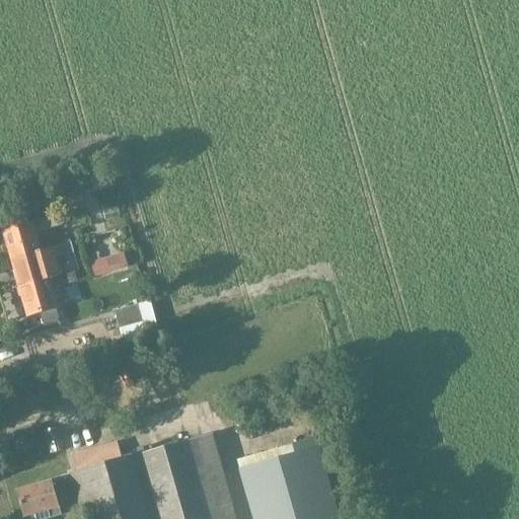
[(1,230),(9,258),(40,250),(34,233),(60,225),(57,214),(30,221),(1,230)]
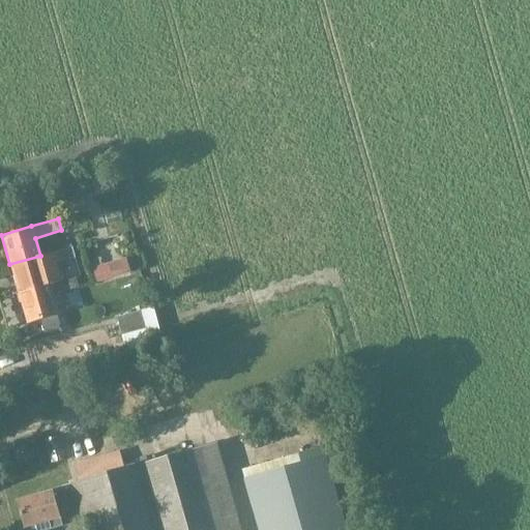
[(19,293),(65,280),(60,262),(75,258),(71,246),(40,256),(9,264),(19,293)]
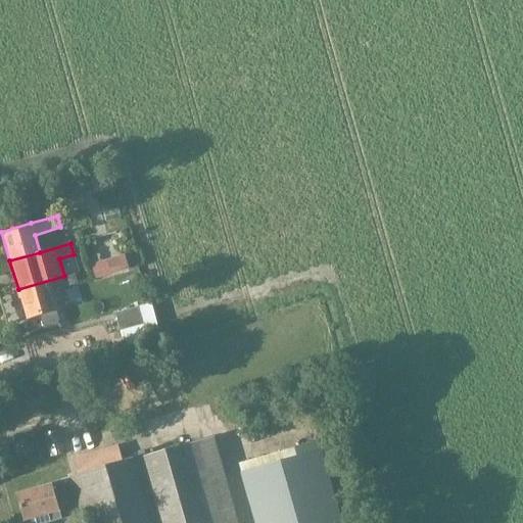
[(56,310),(51,292),(77,285),(74,274),(64,276),(18,289),(27,319),(39,315),(42,325),(47,327),(54,325),(57,320),(54,311),(56,310)]
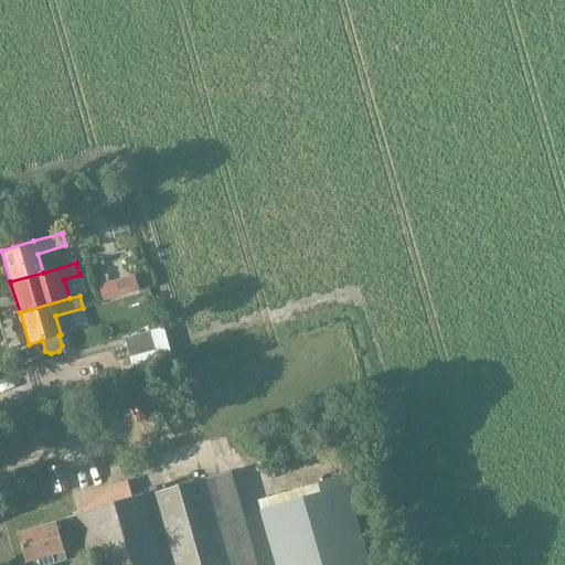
[(149,326),(123,333),(129,358),(156,351),(149,326)]
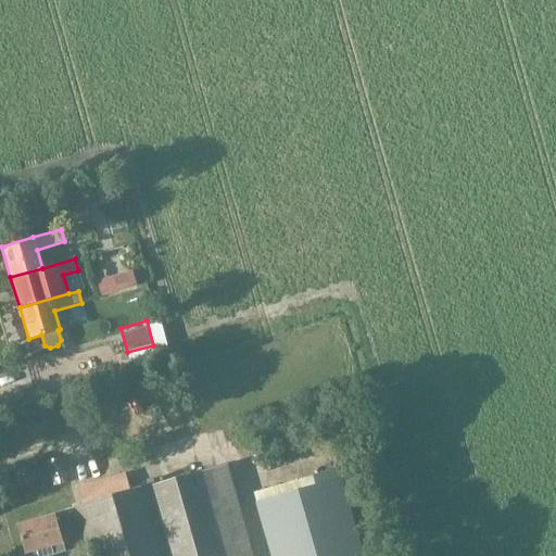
[(88,555),(251,555),(226,467),(75,508),(77,515),(57,520),(54,516),(16,527),(24,555),(48,555),(64,552),(61,540),(83,533),(88,555)]
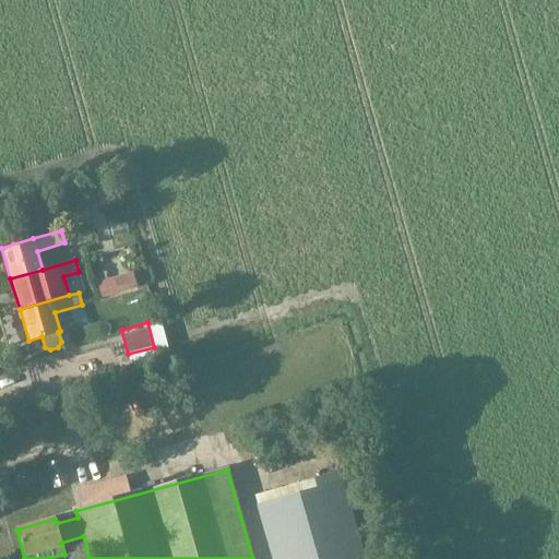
[(363,558),(343,483),(258,507),(272,558),(363,558)]
